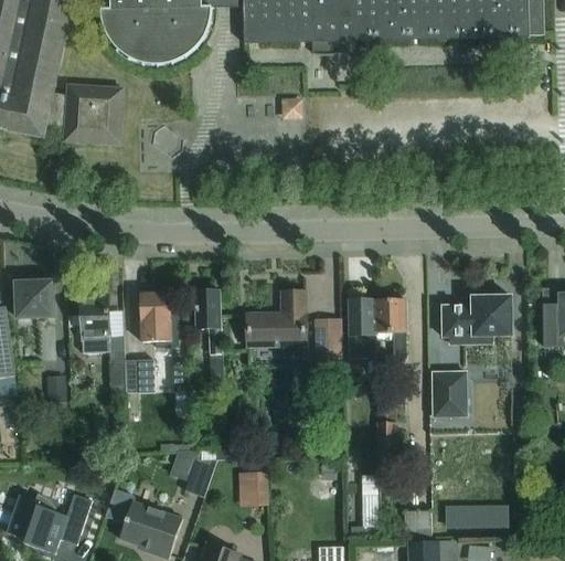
[(0,0),(0,125),(43,135),(45,123),(65,127),(64,139),(119,143),(123,86),(67,83),(67,92),(52,92),(71,0),(109,0),(110,7),(100,7),(103,22),(109,35),(118,46),(129,55),(142,61),(157,62),(171,60),(184,54),(196,45),(204,33),(210,20),(211,3),(202,3),(202,0),(243,0),(244,42),(246,41),(246,39),(312,38),(312,51),(313,51),(313,46),(339,45),(339,50),(340,50),(340,38),(528,33),(528,35),(529,35),(529,33),(544,32),(542,0),(0,0)]
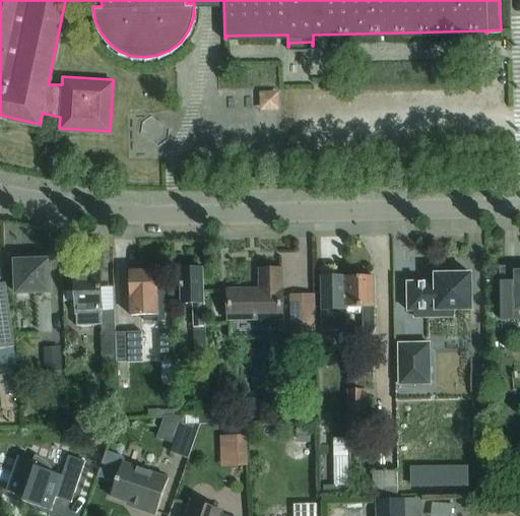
[(293,100),(293,78),(272,79),(273,100),(293,100)]
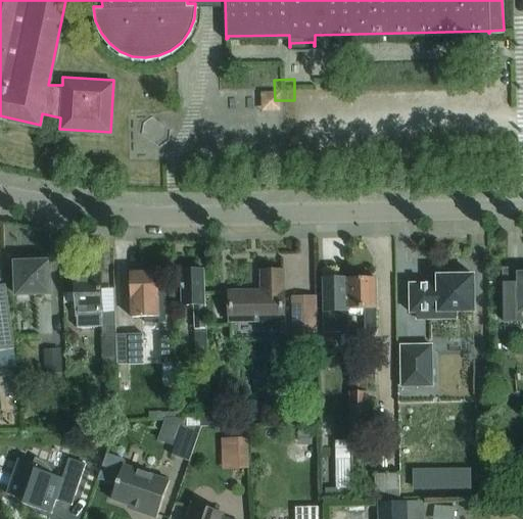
[(49,257),(14,258),(15,291),(50,290),(49,257)]
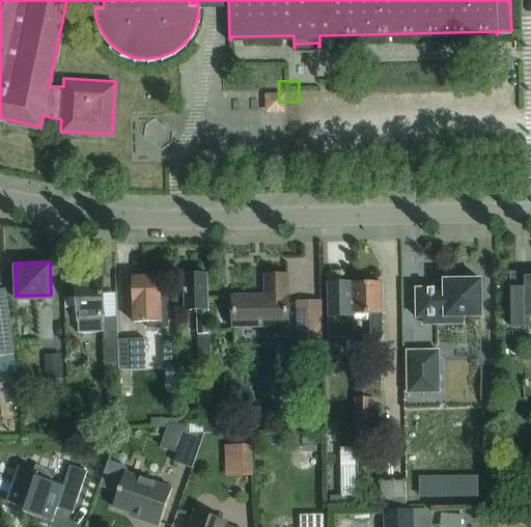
[(528,269),(510,270),(510,324),(528,324),(528,313),(530,312),(530,275),(528,275),(528,269)]
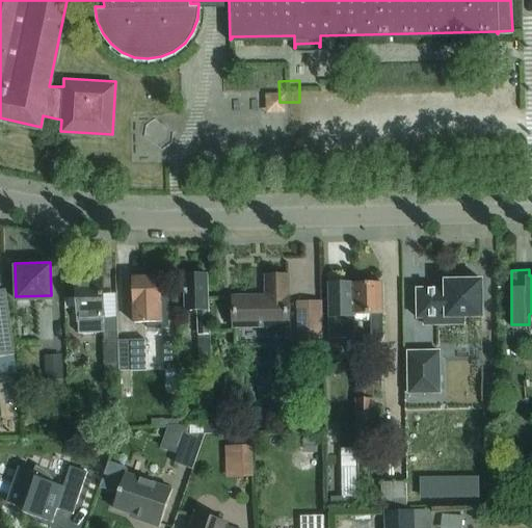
[(207,271),(183,272),(184,293),(184,308),(194,308),(195,308),(197,358),(211,357),(210,332),(208,292),(207,271)]
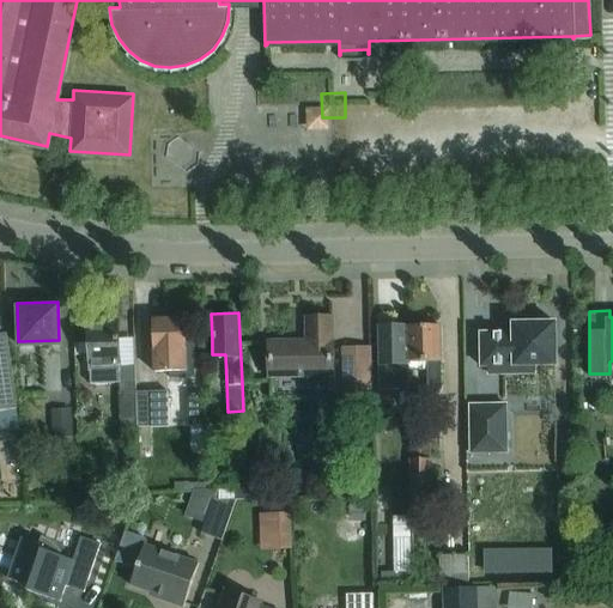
[(152,316),(153,340),(153,369),(170,368),(170,375),(194,374),(192,340),(184,340),(183,315),(152,316)]
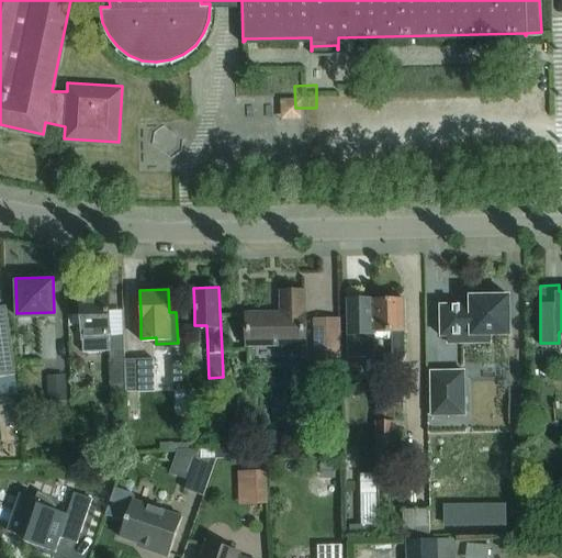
[(303,341),(303,311),(303,289),(281,289),(282,311),(246,311),(247,342),(303,341)]
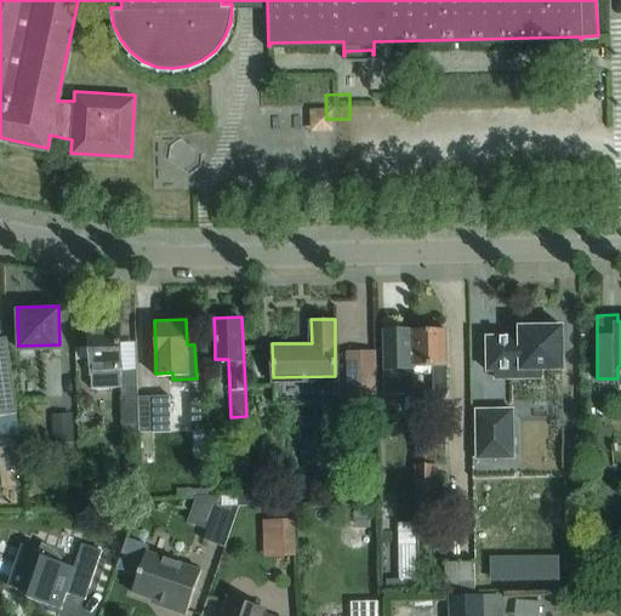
[(89,323),(89,343),(75,344),(75,355),(81,355),(83,380),(91,380),(91,375),(121,374),(119,321),(89,323)]
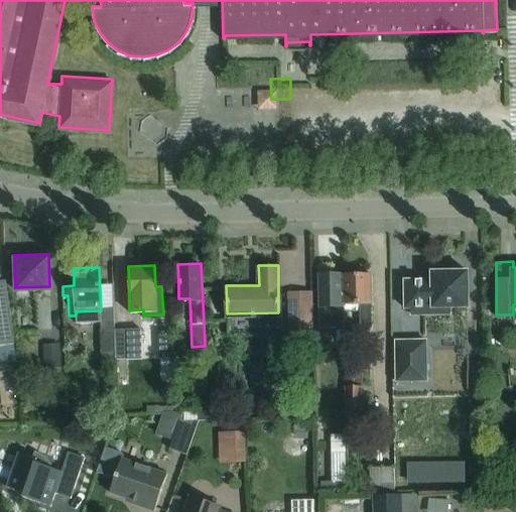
[(404,305),(468,304),(467,268),(430,269),(431,277),(404,277),(404,305)]
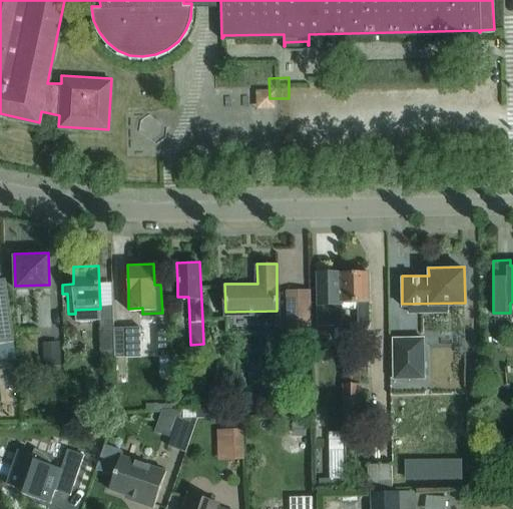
[(341,270),(342,303),(357,302),(357,321),(369,321),(368,269),(341,270)]
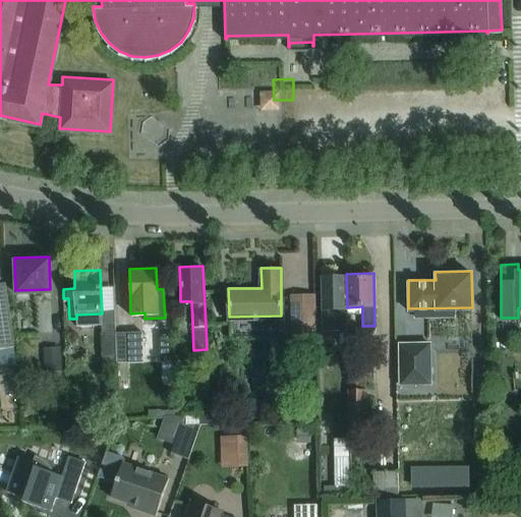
[(346,307),(347,307),(346,274),(321,275),(322,308),(333,308),(334,326),(331,326),(331,341),(321,341),(322,350),(347,350),(346,307)]
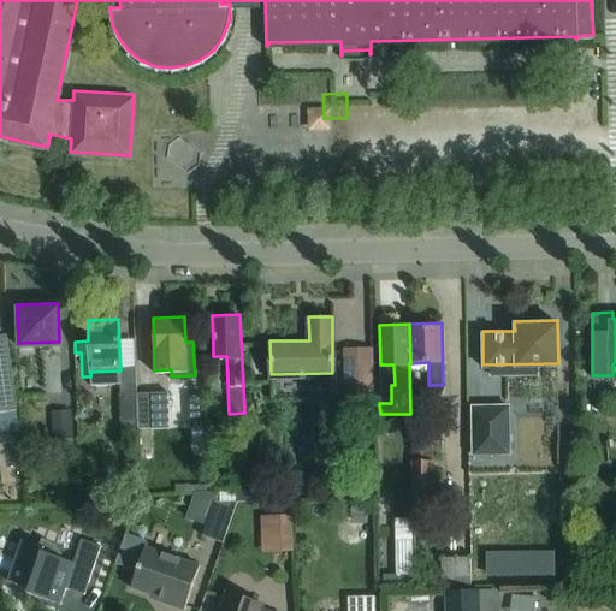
[(5,332),(0,333),(0,431),(19,428),(5,332)]
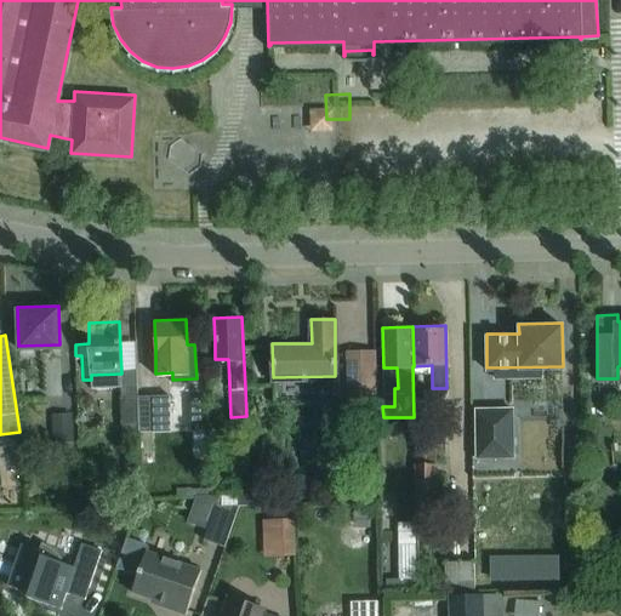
[(374,365),(346,365),(347,393),(375,393),(374,365)]
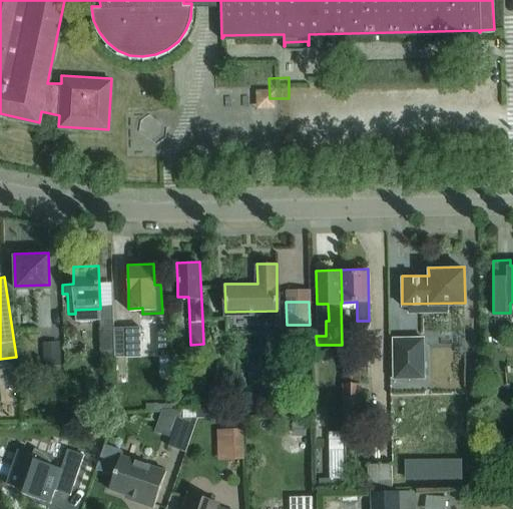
[(114,358),(112,316),(98,317),(99,358),(114,358)]
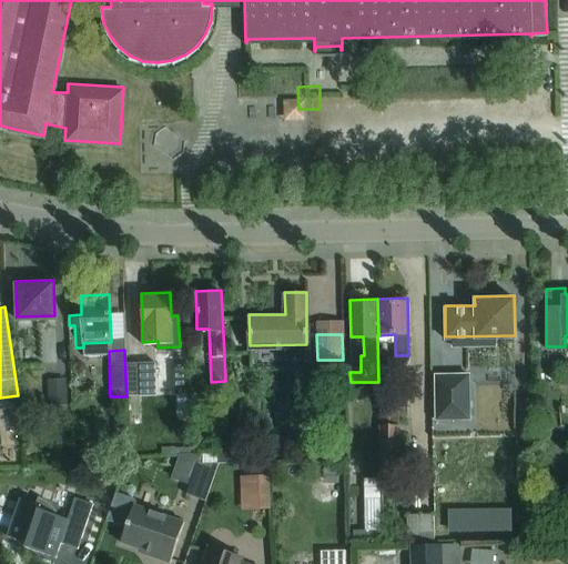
[(171,361),(155,362),(156,382),(172,381),(171,361)]
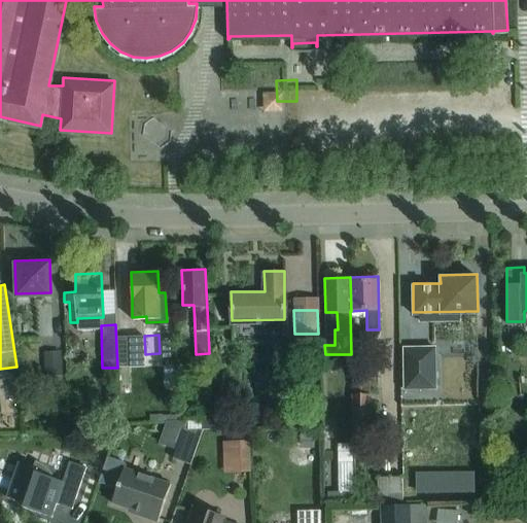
[(434,345),(403,345),(405,386),(435,386),(434,345)]
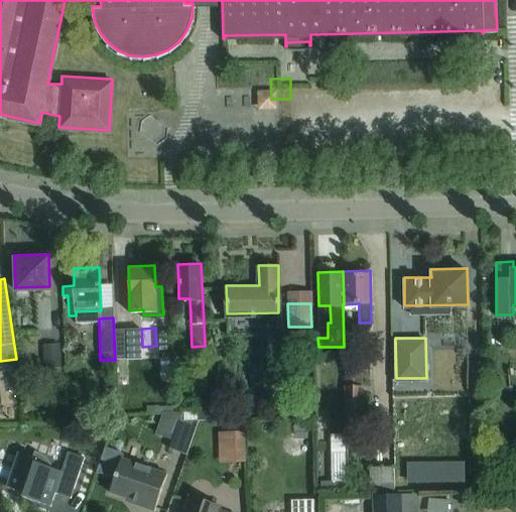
[(368,358),(342,359),(345,431),(363,430),(361,375),(369,375),(368,358)]
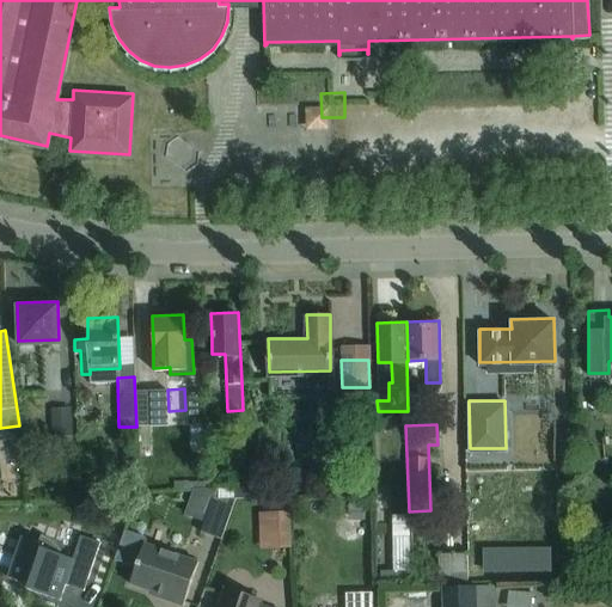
[(442,443),(430,449),(438,465),(450,458),(442,443)]
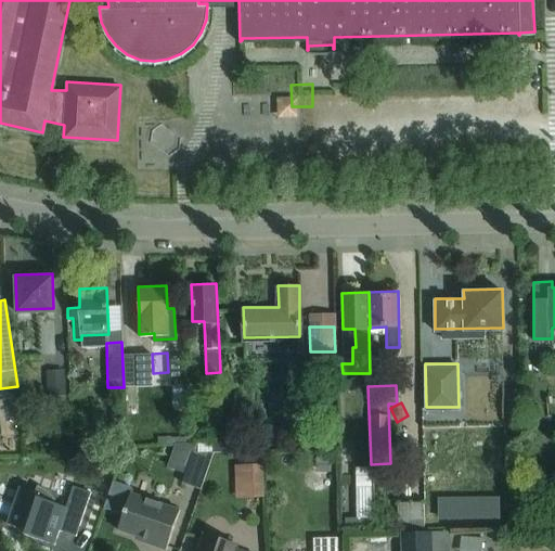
[(213,449),(218,449),(220,448),(220,438),(195,439),(181,478),(201,485),(213,449)]
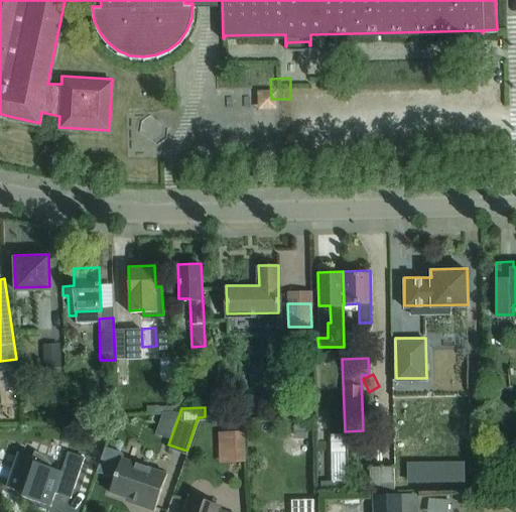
[(307,431),(295,420),(282,434),(295,444),(307,431)]
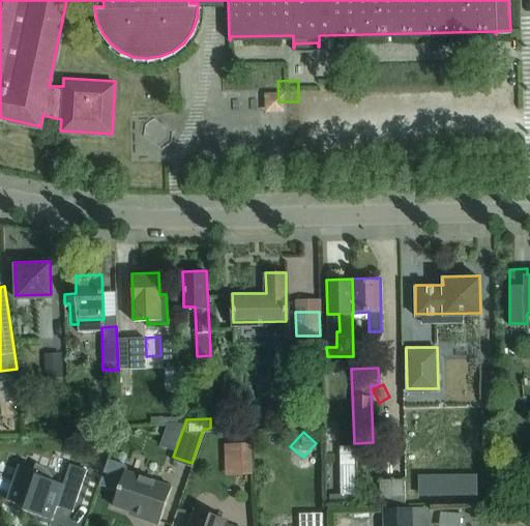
[(102,435),(101,439),(105,445),(109,447),(112,438),(102,435)]
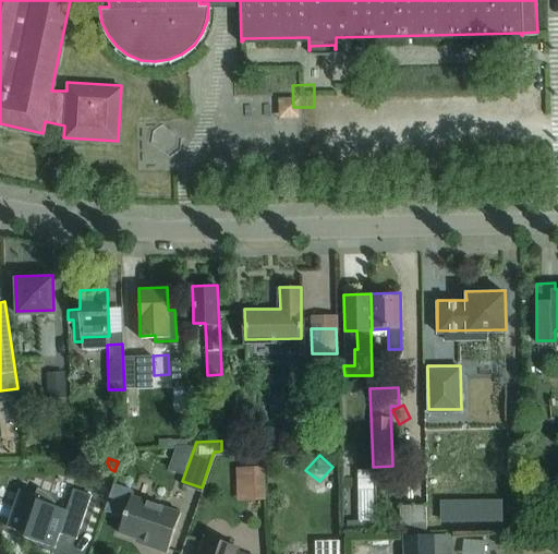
[(265,489),(263,464),(242,465),(244,490),(265,489)]
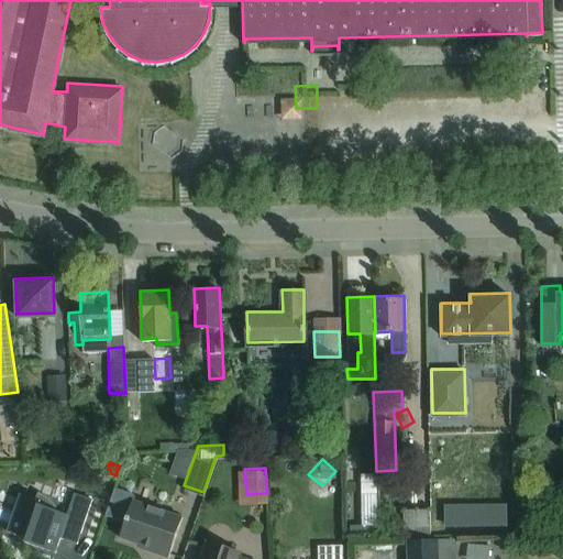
[(114,484),(105,513),(124,519),(119,535),(151,546),(150,549),(167,555),(175,534),(181,514),(133,497),(134,494),(133,491),(114,484)]
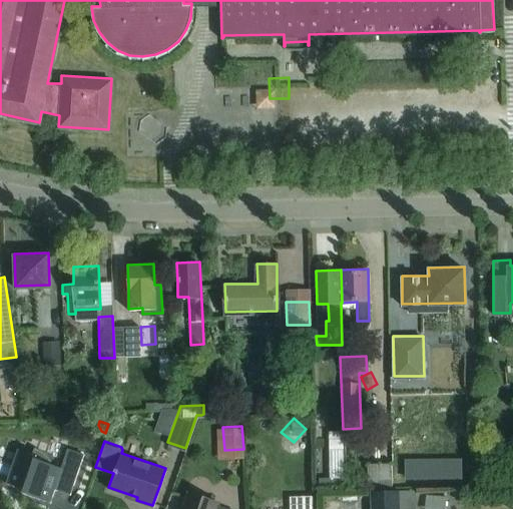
[(43,451),(36,446),(34,445),(32,452),(18,447),(6,481),(24,487),(22,491),(50,501),(54,487),(70,493),(83,452),(67,446),(60,466),(48,462),(49,458),(50,459),(50,458),(49,456),(43,451)]
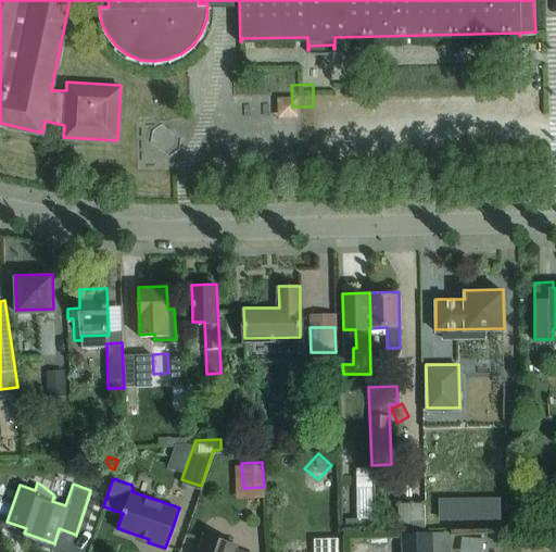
[(373,500),(375,487),(359,485),(357,497),(373,500)]
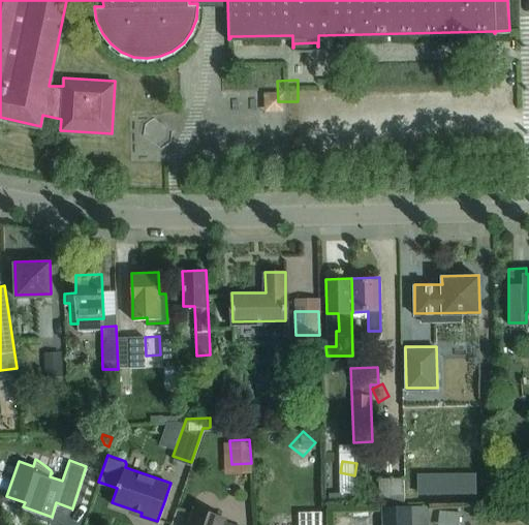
[(404,500),(403,475),(378,475),(378,500),(404,500)]
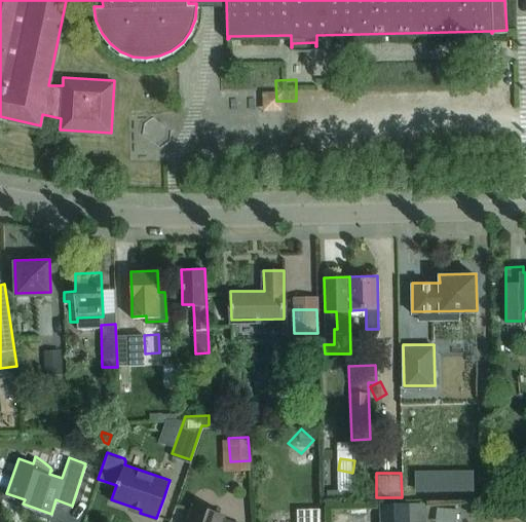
[(424,493),(424,521),(441,521),(441,492),(424,493)]
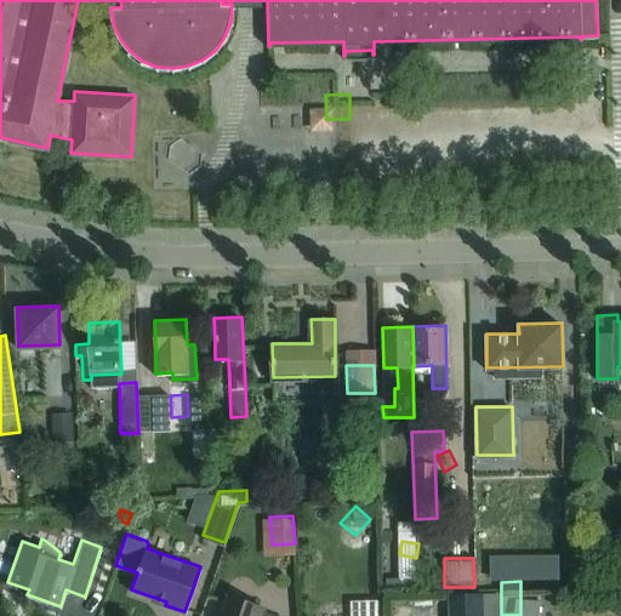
[(279,615),(263,610),(265,606),(227,593),(218,615),(279,615)]
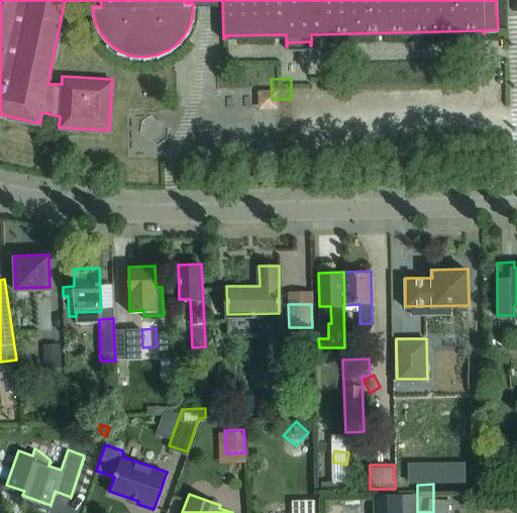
[(416,512),(415,494),(376,496),(376,512),(416,512)]
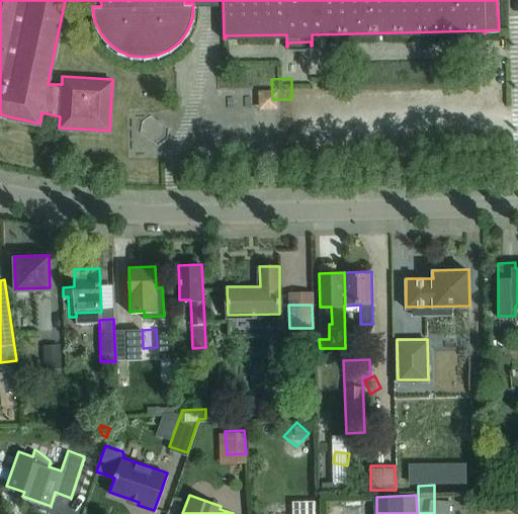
[(315,513),(315,499),(291,499),(291,513),(315,513)]
